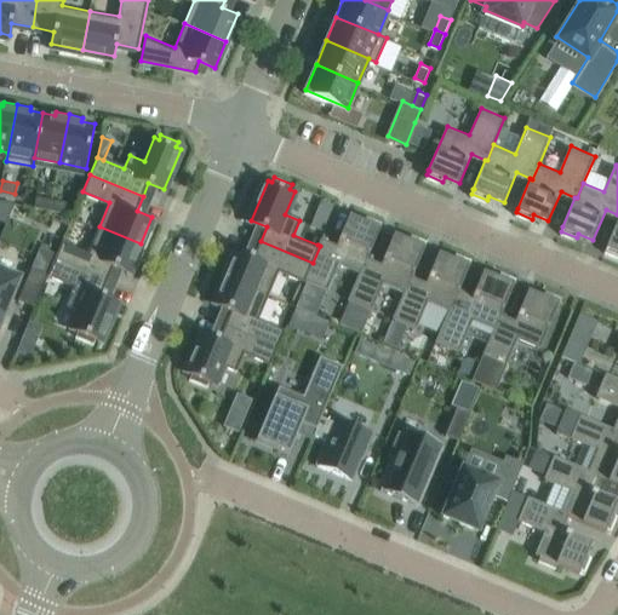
[(50,208),(52,197),(38,194),(35,205),(50,208)]
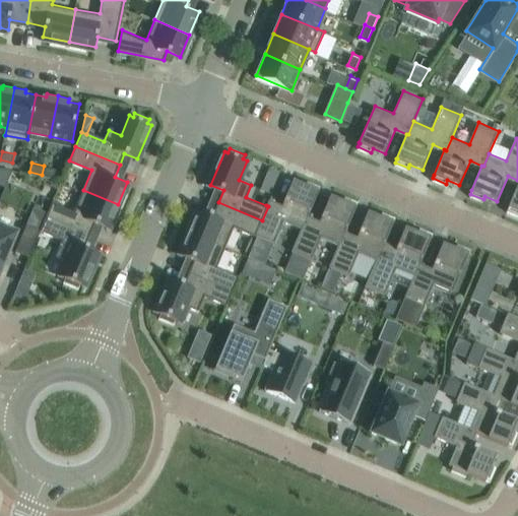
[(56,168),(44,166),(42,175),(55,177),(56,168)]
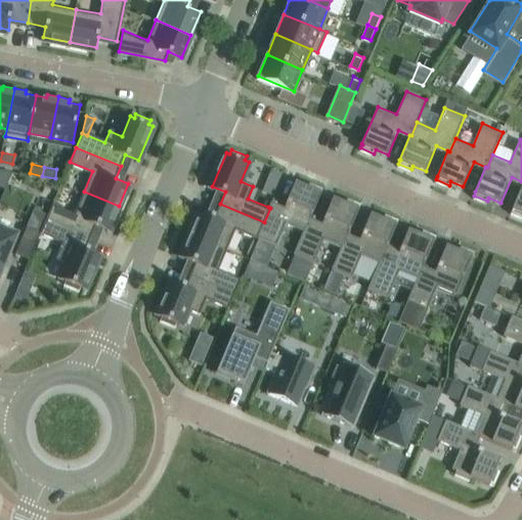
[(285,205),(271,200),(268,207),(270,208),(264,222),(258,235),(259,236),(274,243),(277,244),(287,221),(304,228),(309,215),(311,216),(321,191),(322,187),(309,181),(308,185),(296,180),(285,205)]
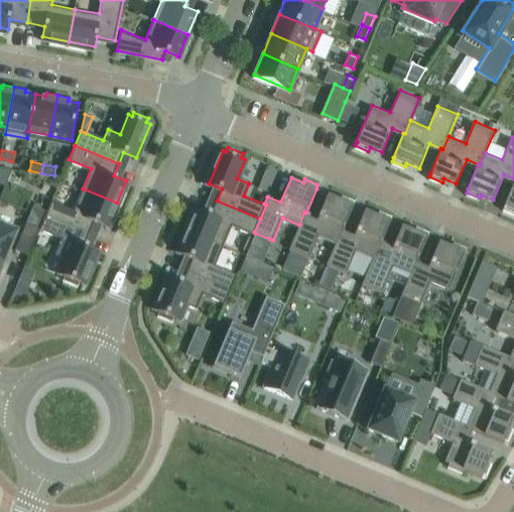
[(513,184),(505,204),(505,205),(504,208),(513,212),(513,184)]
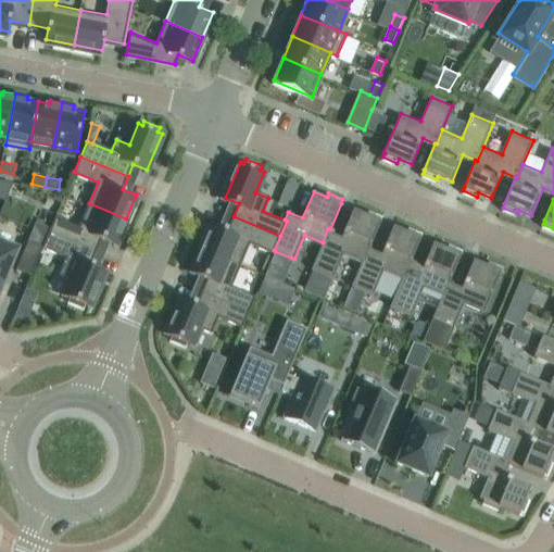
[(50,230),(97,250),(102,237),(116,242),(126,218),(89,203),(80,225),(57,215),(50,230)]
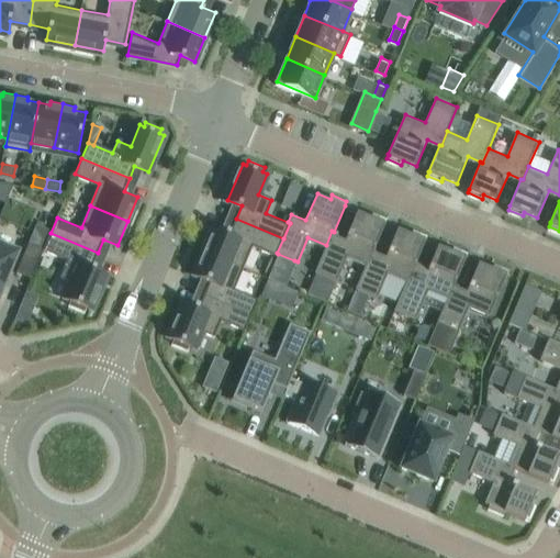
[(358,211),(346,237),(334,232),(332,231),(326,245),(316,269),(338,278),(348,254),(367,261),(372,248),(374,249),(385,222),(387,218),(372,212),(371,216),(358,211)]
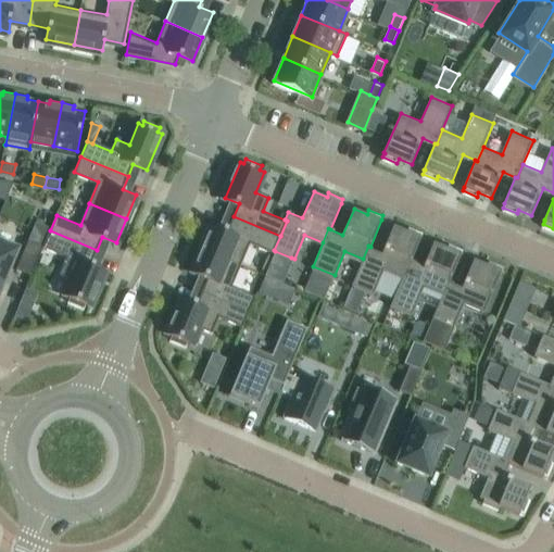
[(274,250),(280,236),(234,216),(228,228),(214,223),(204,247),(241,263),(250,241),(274,251),(274,250)]
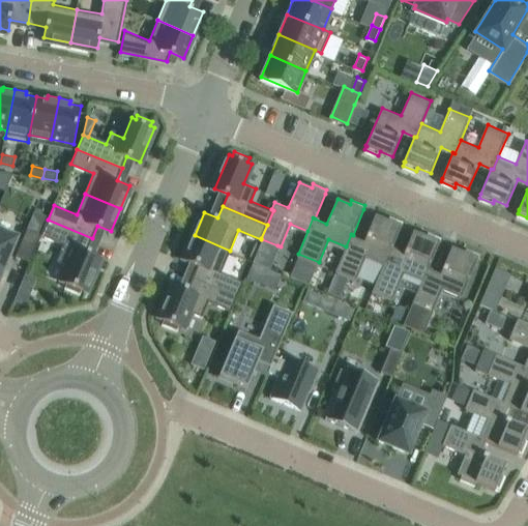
[(349,275),(356,279),(367,256),(384,263),(391,244),(393,245),(402,226),(401,226),(403,222),(389,215),(388,220),(375,214),(364,239),(353,235),(351,234),(346,246),(336,270),(349,275)]
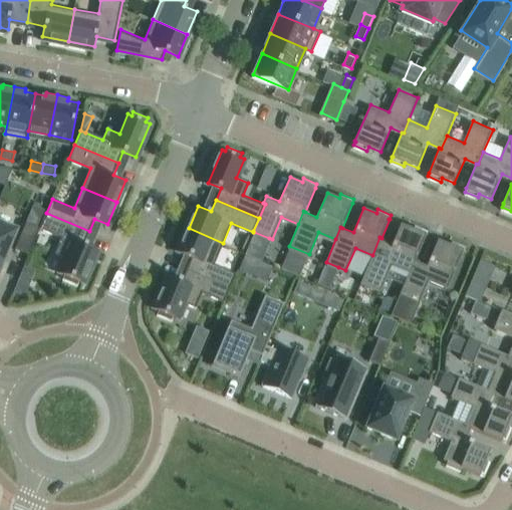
[(78,283),(79,279),(83,281),(97,248),(84,242),(89,231),(46,213),(40,227),(62,236),(57,247),(69,252),(61,272),(65,273),(63,277),(78,283)]
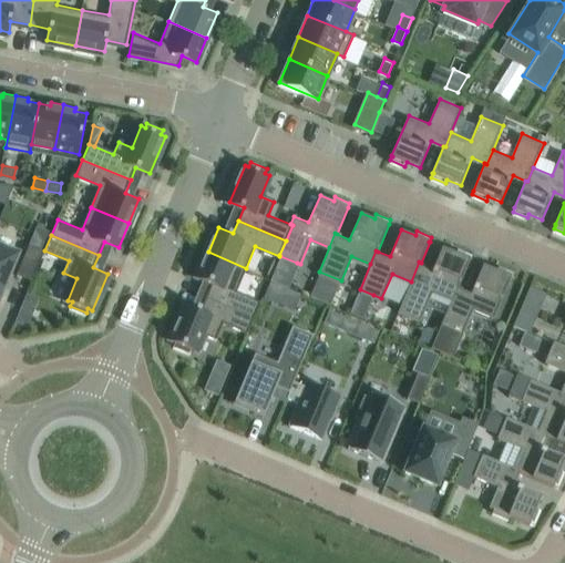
[(44,251),(29,244),(18,272),(32,278),(44,251)]
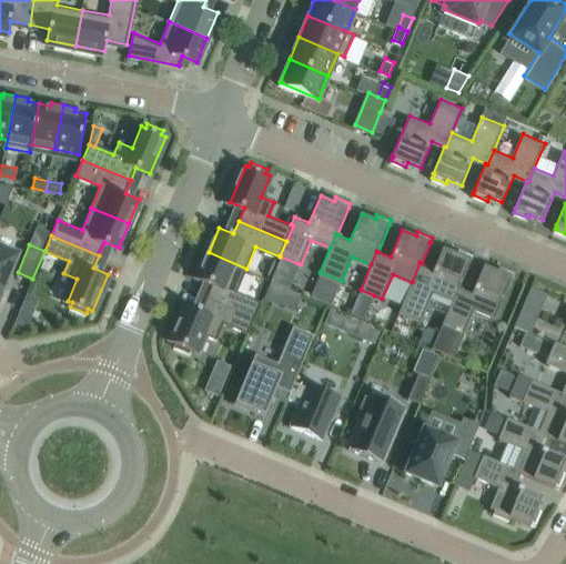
[(0,293),(17,253),(0,245),(0,293)]
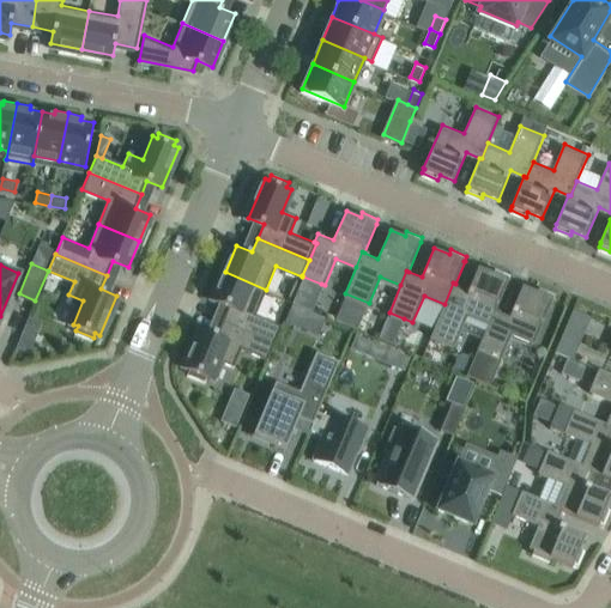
[(455,345),(469,314),(489,322),(495,308),(497,309),(509,279),(508,279),(510,274),(495,268),(494,273),(478,266),(469,289),(455,284),(453,283),(445,304),(431,335),(455,345)]
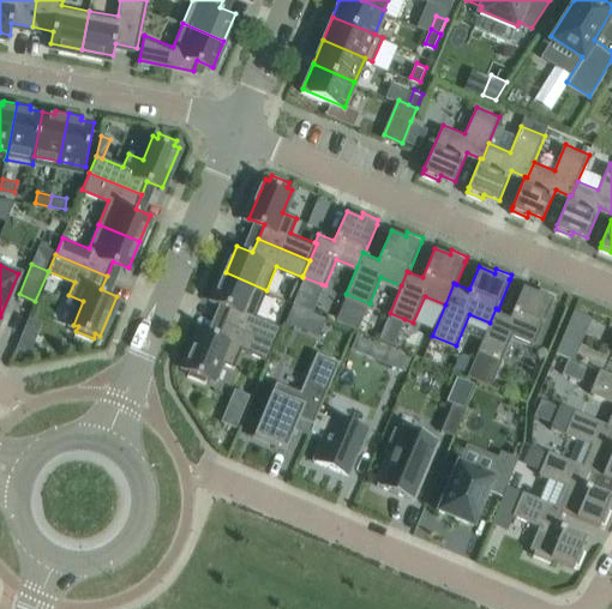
[(257,313),(267,290),(226,272),(214,299),(229,306),(223,319),(276,341),(282,324),(257,313)]
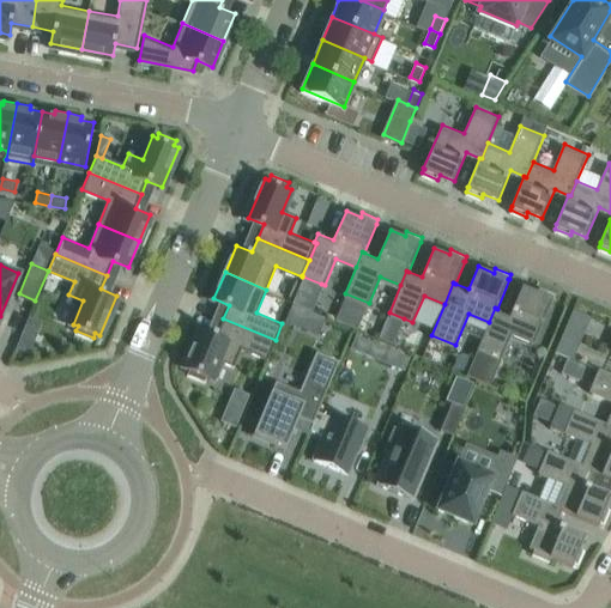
[(303,277),(292,302),(307,308),(310,309),(321,284),(303,277)]
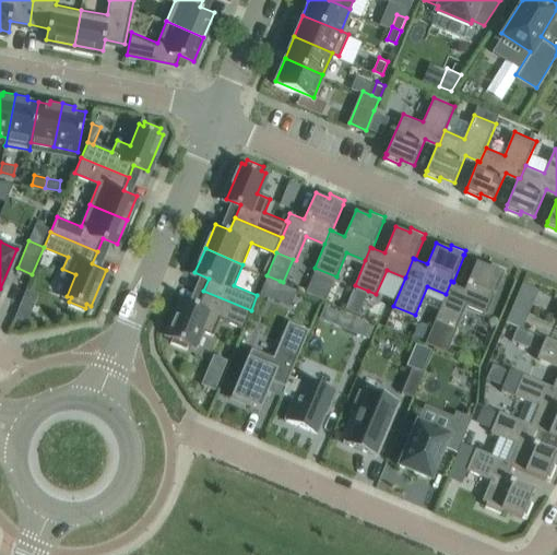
[(487,311),(505,272),(504,271),(506,268),(492,261),(489,266),(476,260),(465,286),(453,282),(451,281),(446,294),(435,319),(436,319),(426,341),(448,350),(466,304),(487,311)]
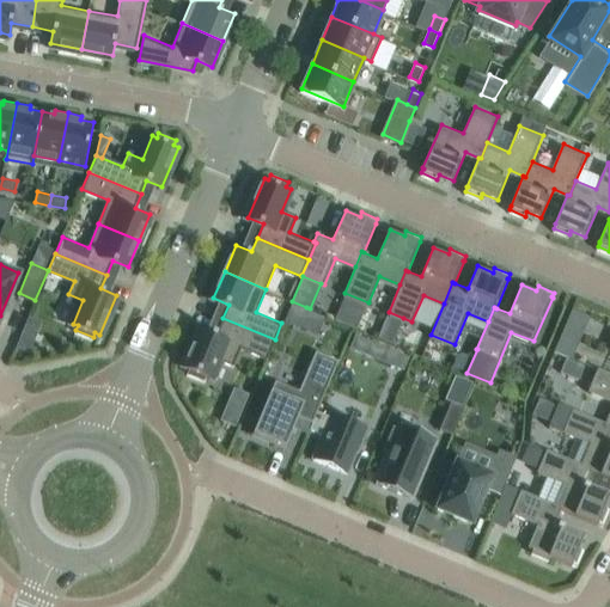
[(291,301),(284,318),(299,325),(306,307),(292,301),(291,301)]
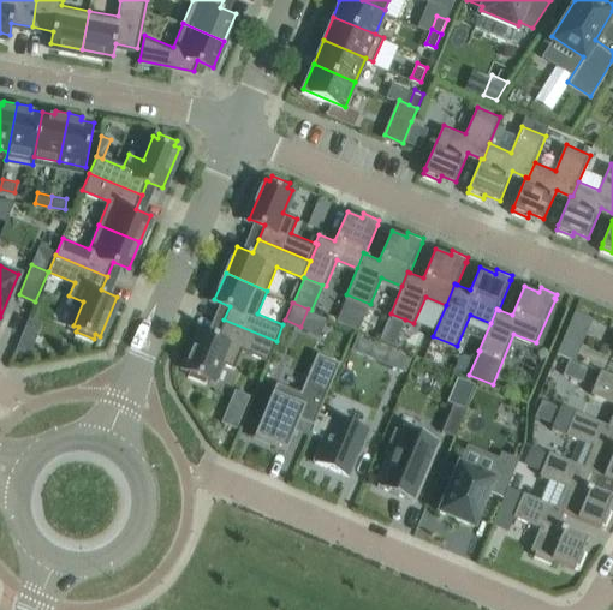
[(37,335),(43,321),(31,316),(27,330),(37,335)]
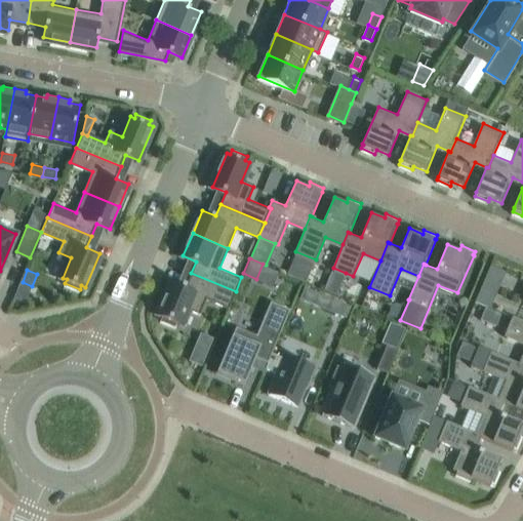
[(177,322),(182,323),(190,304),(202,309),(207,296),(230,306),(236,291),(191,273),(186,285),(173,280),(159,314),(163,315),(161,319),(176,326),(177,322)]
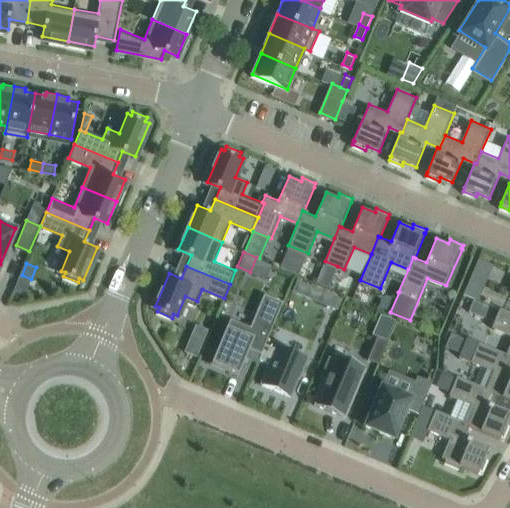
[(232,315),(213,359),(240,371),(251,345),(262,350),(267,340),(285,298),(265,290),(252,323),(232,315)]
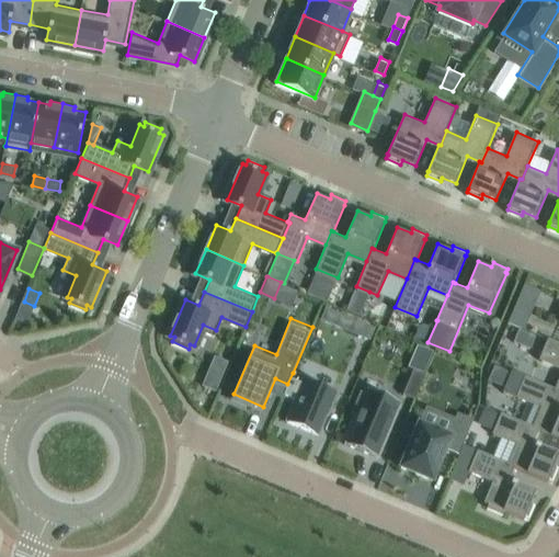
[(537,333),(520,326),(514,339),(531,345),(537,333)]
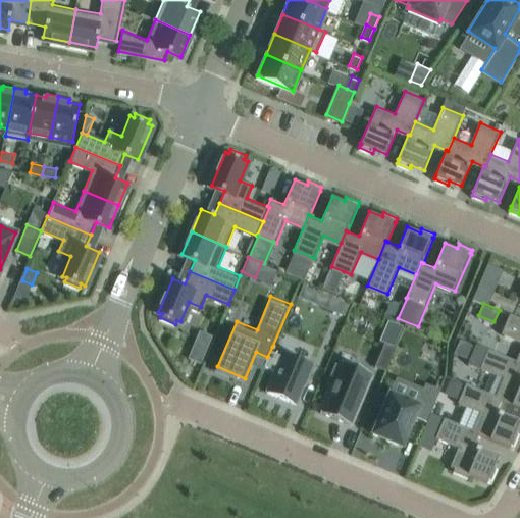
[(519,315),(511,312),(503,332),(519,339),(519,352),(517,358),(517,359),(519,360),(519,315)]
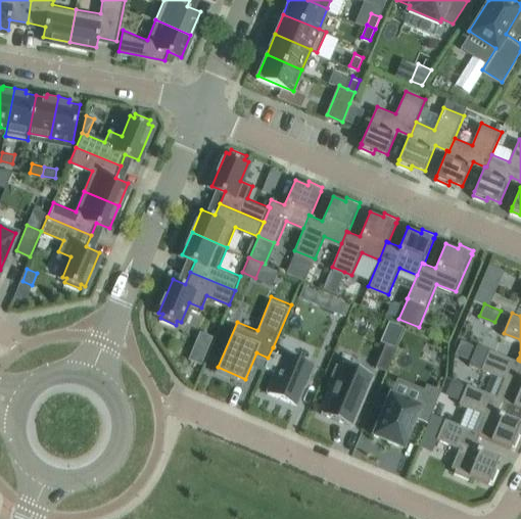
[(201,330),(190,357),(201,362),(212,335),(201,330)]
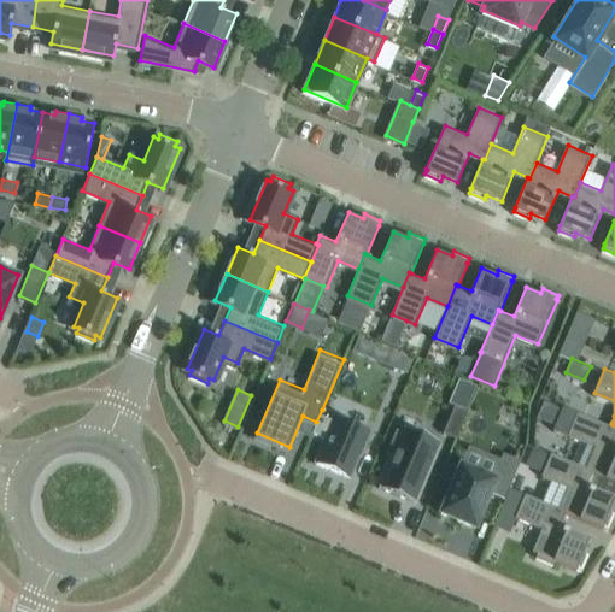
[(457,436),(469,409),(456,404),(444,430),(457,436)]
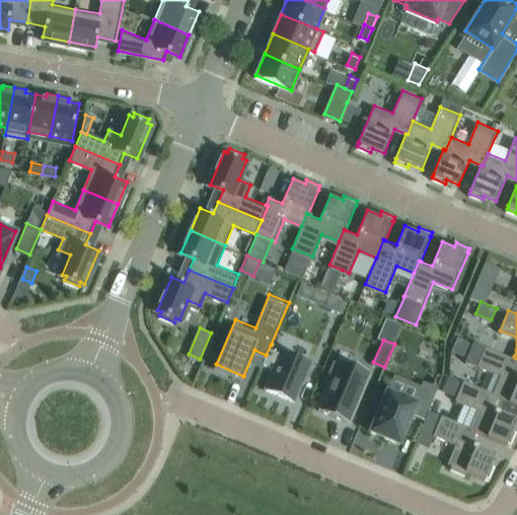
[(466,360),(500,373),(493,390),(492,392),(502,395),(502,396),(516,402),(516,373),(515,372),(516,368),(516,358),(514,357),(514,356),(473,340),(466,360)]
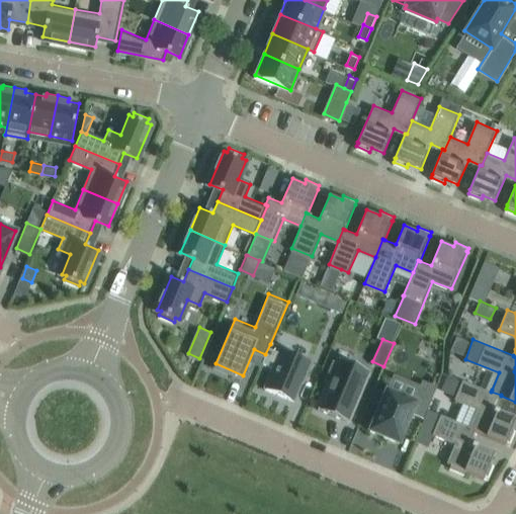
[(274,364),(266,384),(294,397),(305,371),(307,372),(313,358),(282,345),(281,349),(270,344),(265,354),(263,359),(274,364)]
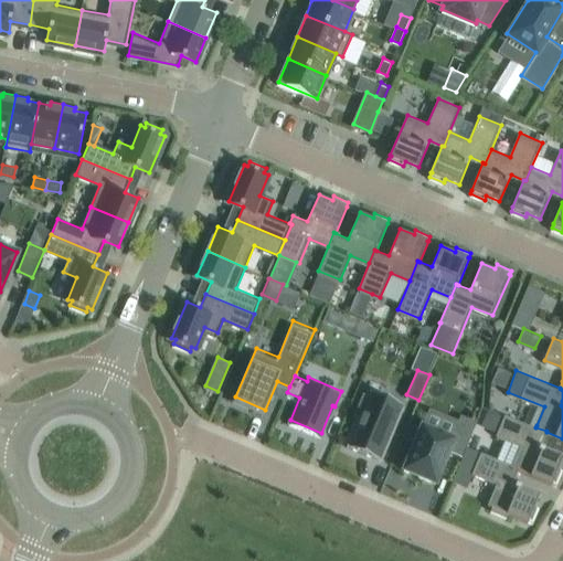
[(360,413),(348,444),(380,457),(403,402),(371,389),(369,394),(364,392),(357,412),(360,413)]
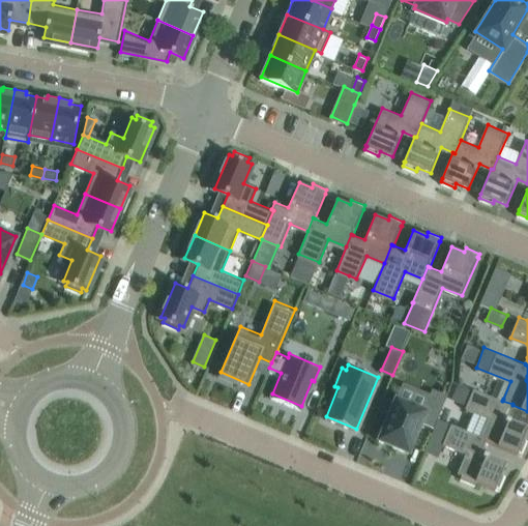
[(459,383),(453,398),(467,404),(473,389),(459,383)]
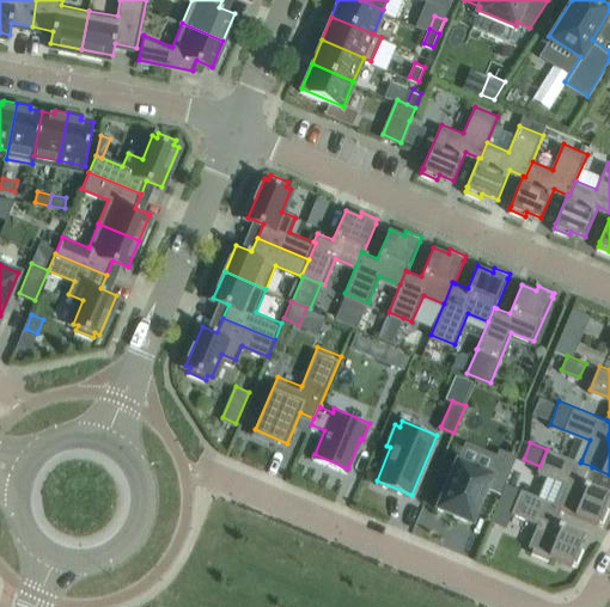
[(563,480),(555,502),(562,506),(561,507),(597,521),(598,521),(604,523),(609,512),(609,507),(605,506),(609,497),(609,490),(586,480),(592,467),(592,466),(580,463),(581,460),(547,447),(547,449),(540,466),(537,470),(563,480)]
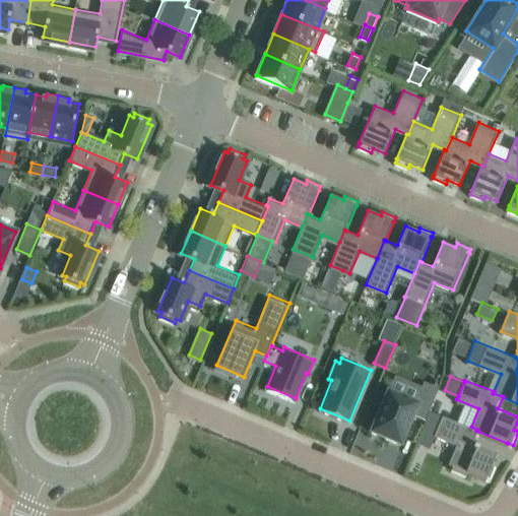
[(390,390),(373,431),(401,443),(414,413),(427,418),(440,387),(426,381),(416,401),(390,390)]
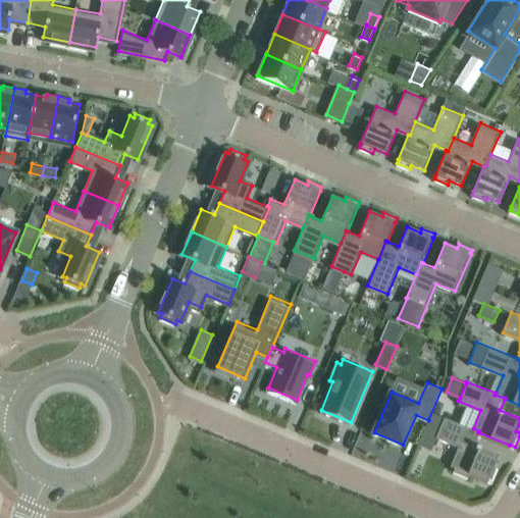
[(459,445),(451,465),(494,481),(499,468),(495,466),(500,454),(474,444),(478,432),(479,431),(473,428),(468,425),(445,416),(437,435),(459,445)]
